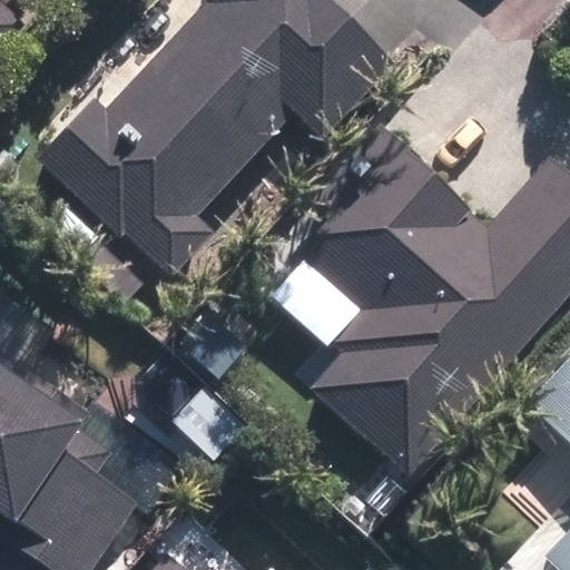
[(0,0),(0,50),(26,23),(1,0),(0,0)]
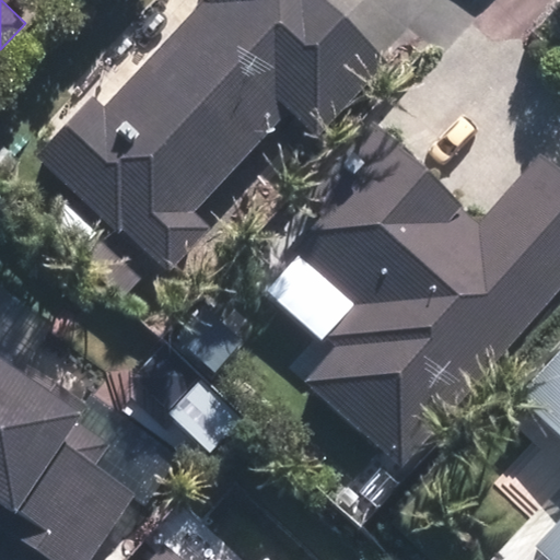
[(202,0),(104,106),(93,95),(37,155),(119,231),(123,229),(168,272),(212,226),(195,210),(289,109),(318,136),(388,61),(324,0),(323,0),(202,0)]
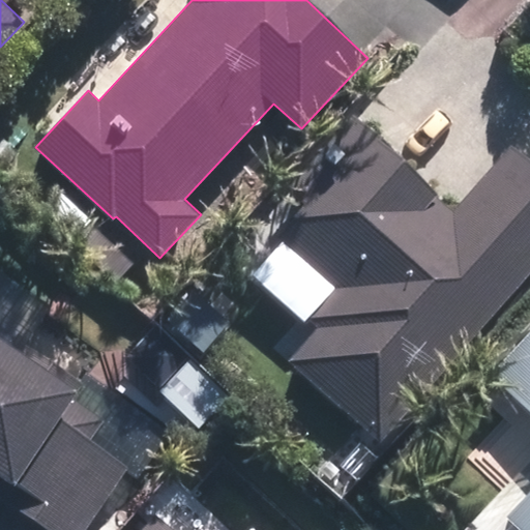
[(381,443),(529,272),(529,163),(509,145),(451,211),(436,197),(438,194),(392,153),(394,149),(353,113),(287,188),(305,204),(277,237),(335,289),(310,318),(318,324),(286,360),(381,443)]
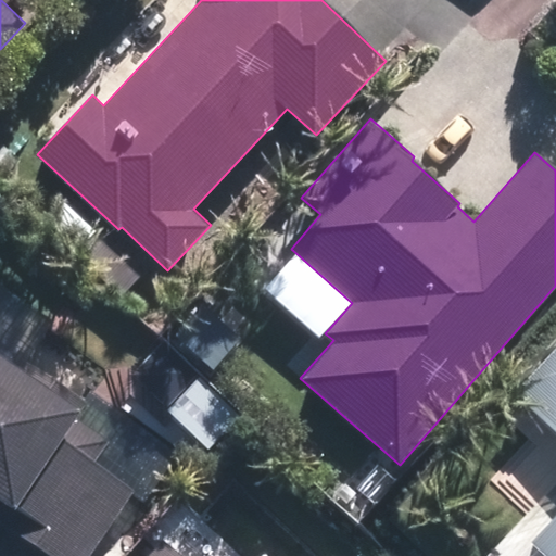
[(41,225),(75,254),(102,223),(70,193),(41,225)]
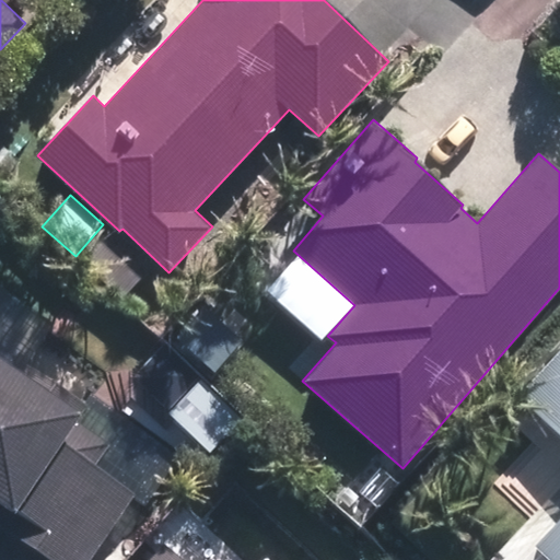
[(0,521),(56,559),(89,559),(137,493),(95,466),(112,442),(77,418),(88,404),(24,361),(19,369),(0,356),(0,521)]
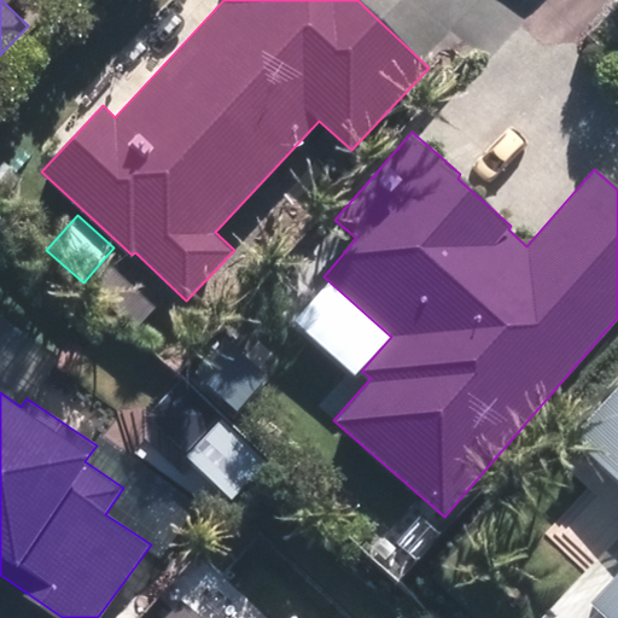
[(617,396),(581,437),(617,471),(617,582),(601,601),(617,617),(617,396)]
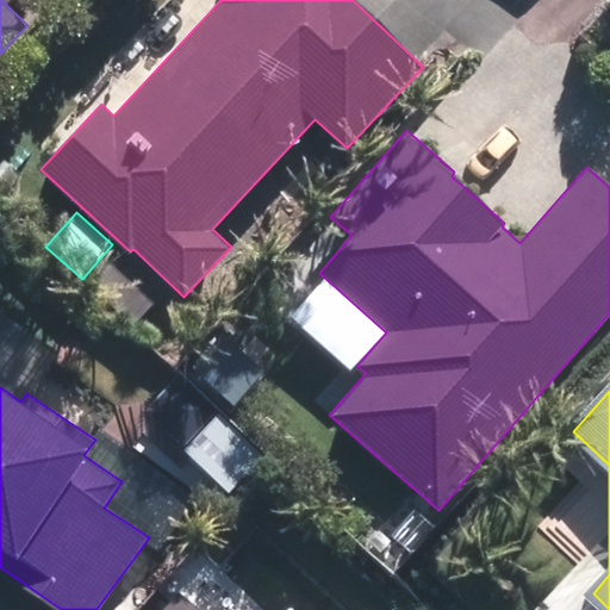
[(221,456),(240,439),(242,436),(213,406),(192,429),(221,456)]
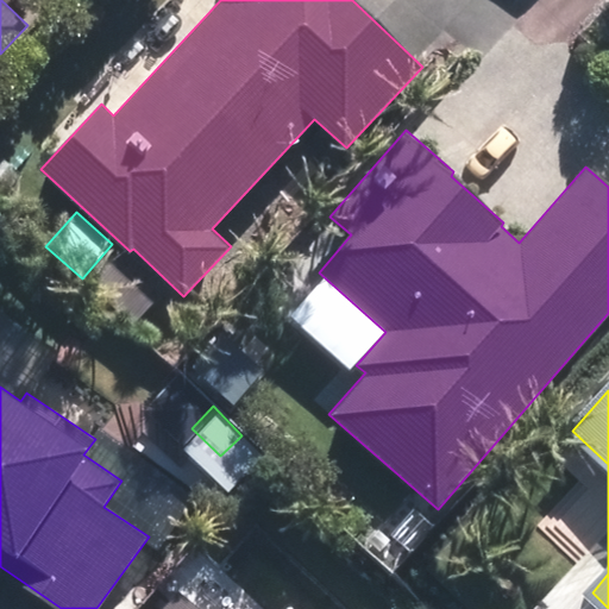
[(239,438),(220,456),(214,463),(242,488),(265,464),(239,438)]
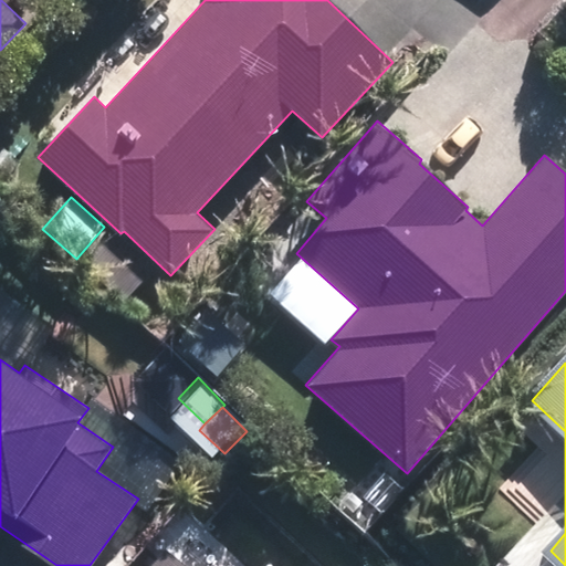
All buildings are outlined.
